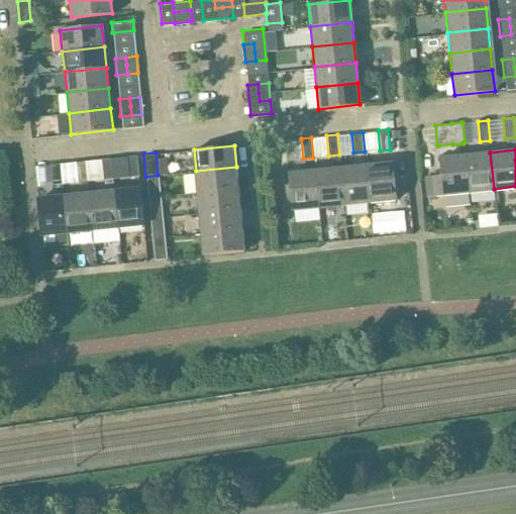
[(466,155),(469,192),(494,189),(490,152),(466,155)]
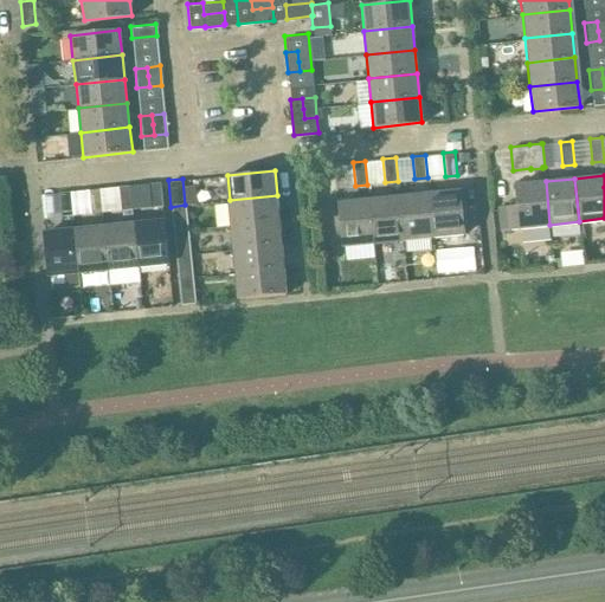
[(160,181),(132,183),(134,207),(162,204),(160,181)]
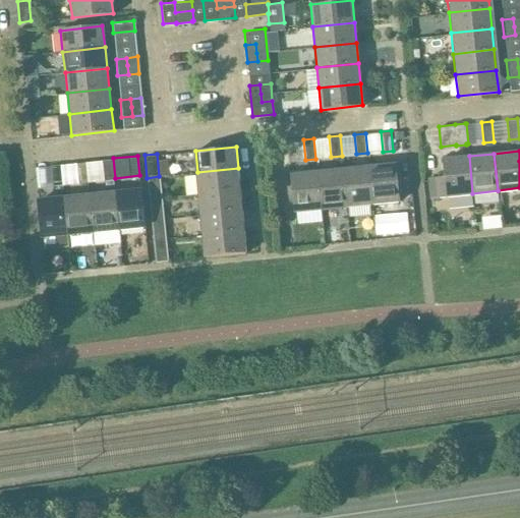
[(429,197),(472,193),(469,156),(443,159),(445,175),(427,177),(429,197)]
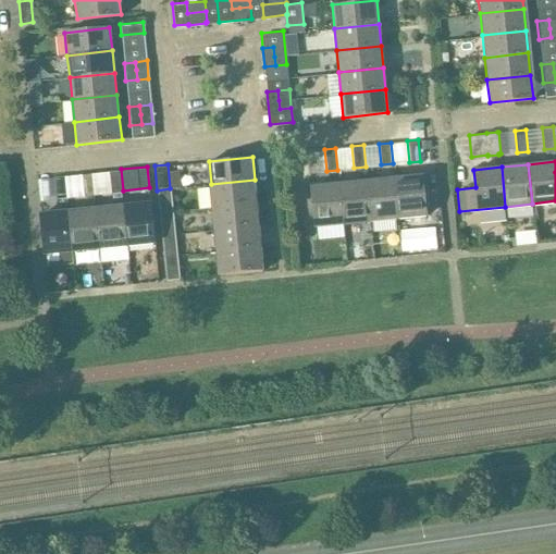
[(93,172),(95,194),(123,191),(121,169),(93,172)]
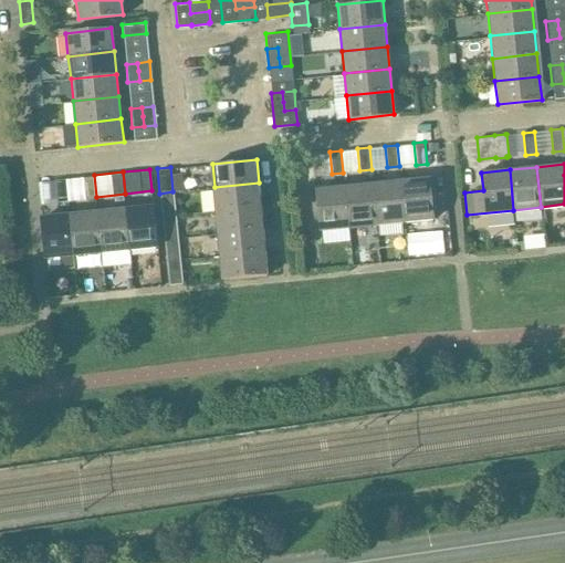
[(66,178),(69,200),(96,197),(94,175),(66,178)]
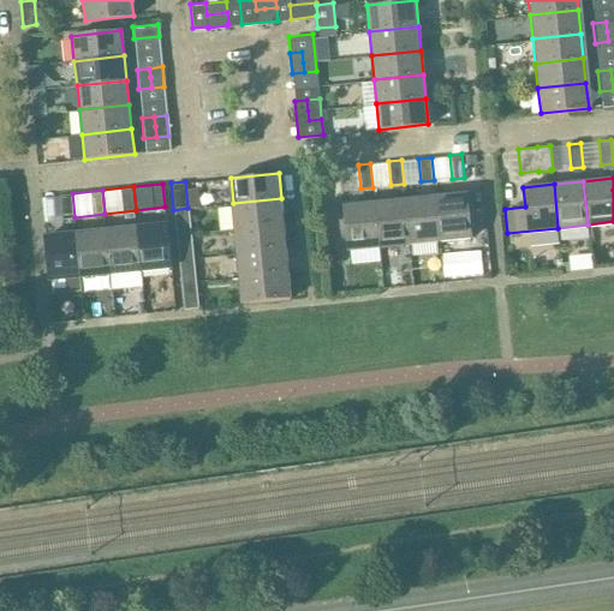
[(465,191),(435,193),(440,239),(470,235),(465,191)]
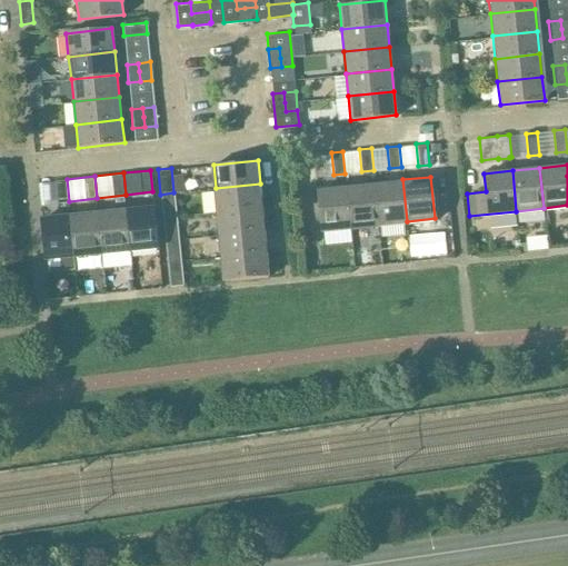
[(69,201),(67,179),(37,181),(39,205),(69,201)]
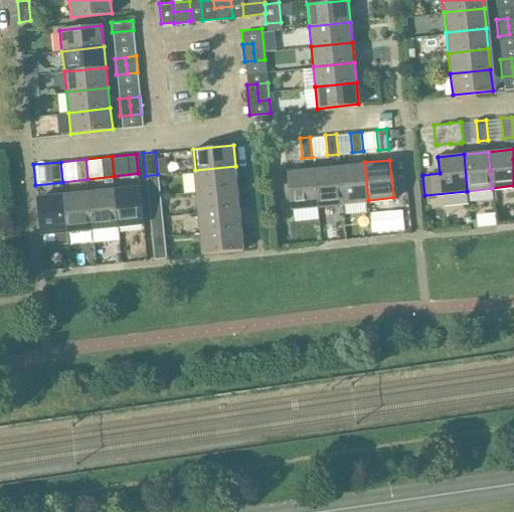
[(339,165),(343,202),(368,200),(364,162),(339,165)]
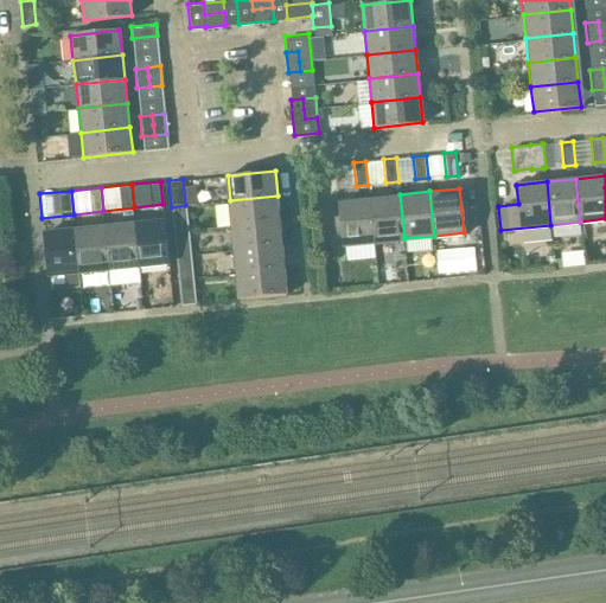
[(370,198),(375,242),(404,238),(400,194),(370,198)]
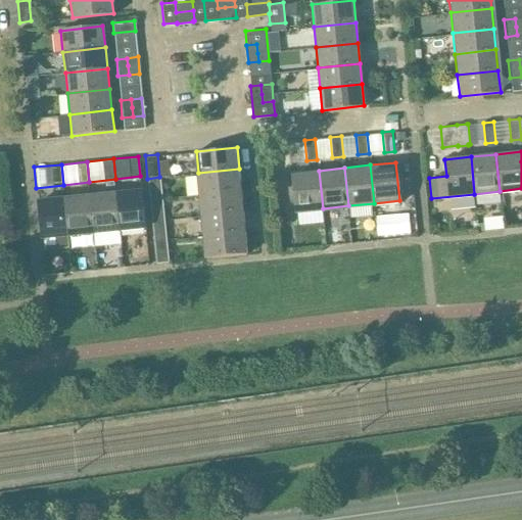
[(200,194),(242,189),(239,169),(198,173),(200,194)]
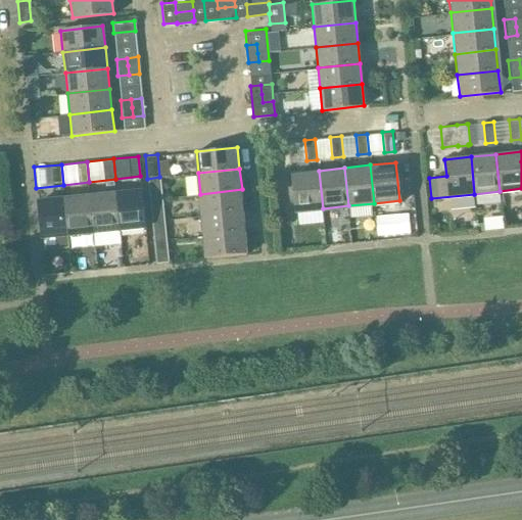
[(323,208),(319,171),(293,173),(297,211),(323,208)]
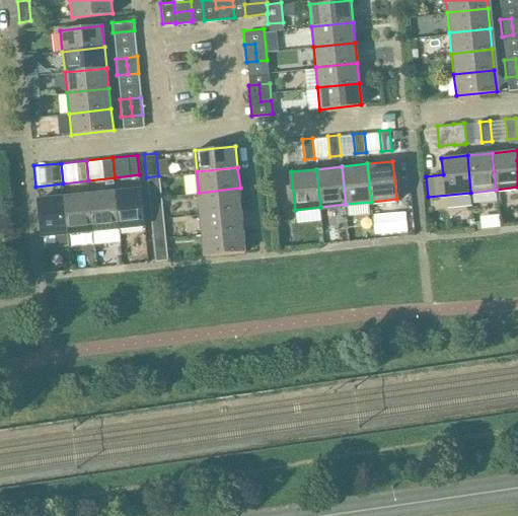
[(148,198),(160,196),(158,175),(146,177),(148,198)]
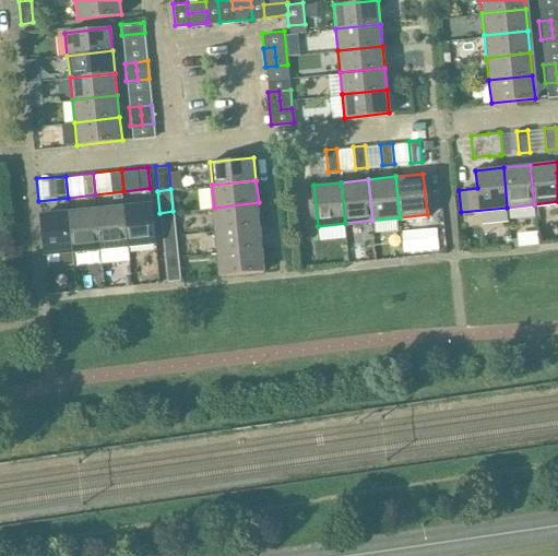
[(125,205),(129,245),(157,243),(153,202),(125,205)]
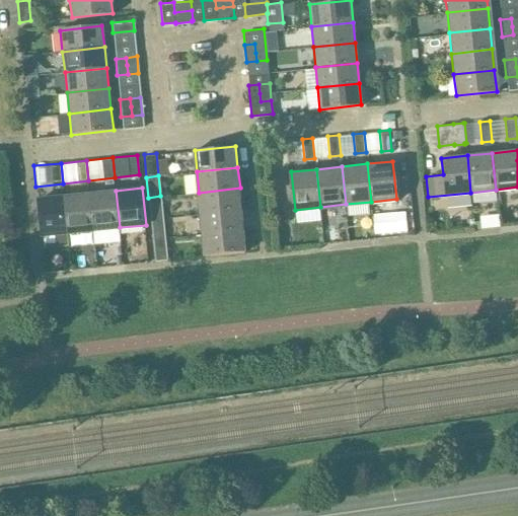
[(201,213),(242,208),(240,188),(199,193),(201,213)]
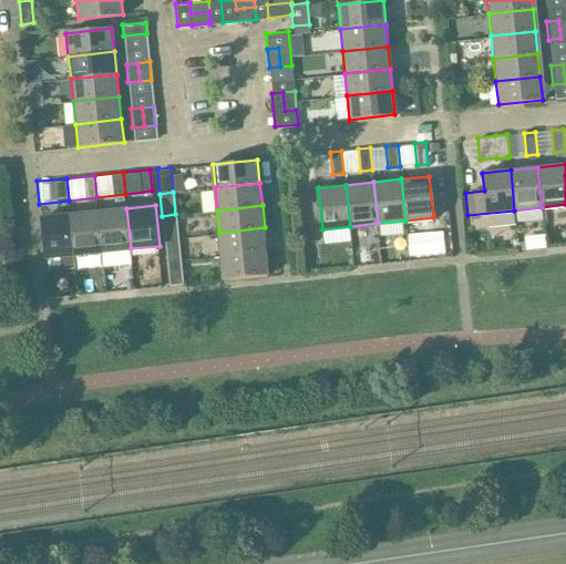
[(133,263),(131,248),(126,208),(99,211),(103,252),(104,266),(133,263)]
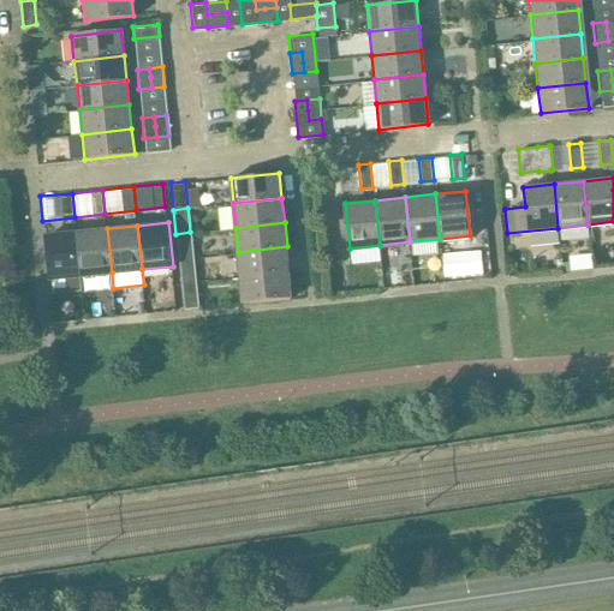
[(76,232),(81,276),(112,273),(107,228),(76,232)]
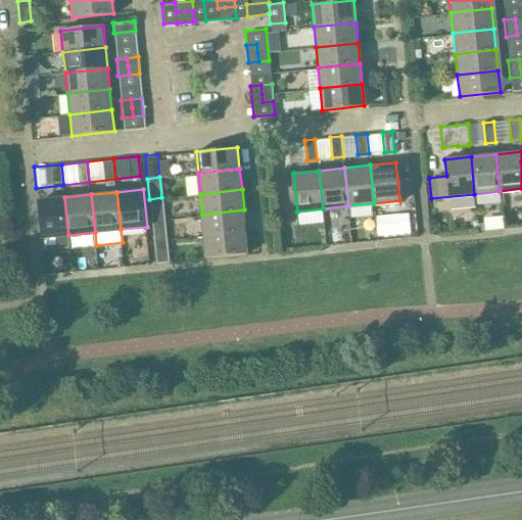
[(66,235),(68,235),(64,197),(38,200),(42,238),(56,236),(57,247),(68,246),(66,235)]
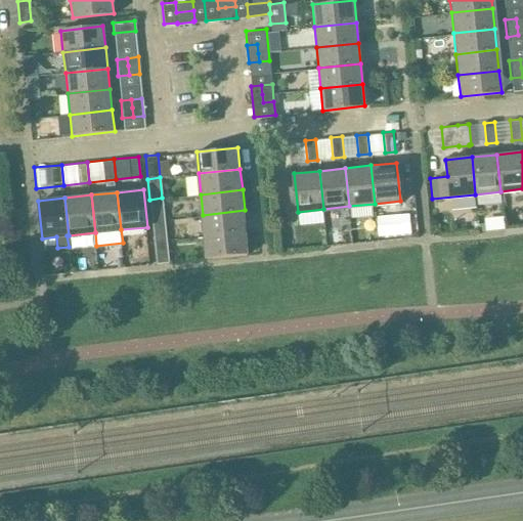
[(151,220),(164,219),(162,198),(149,200),(151,220)]
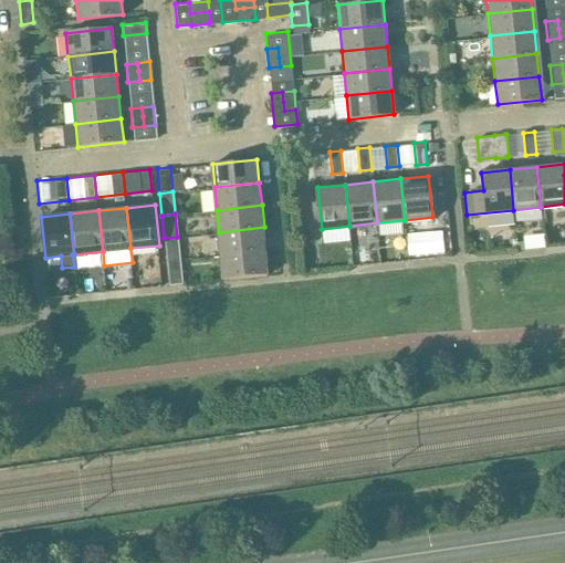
[(221,254),(267,250),(264,227),(219,232),(221,254)]
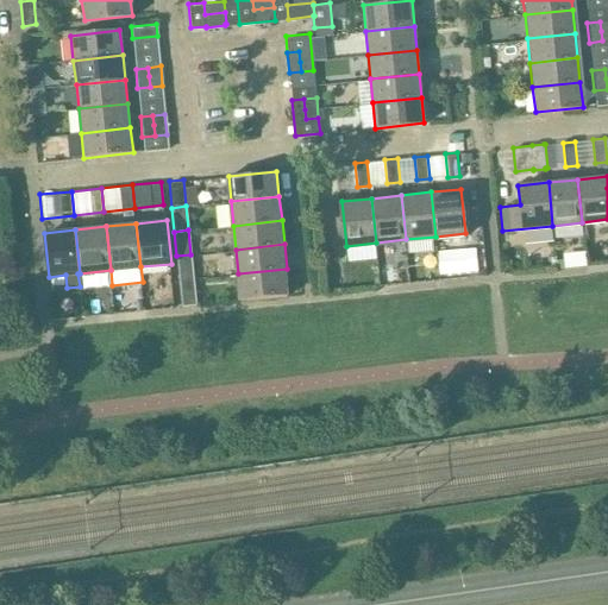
[(179,279),(193,278),(190,254),(176,256),(179,279)]
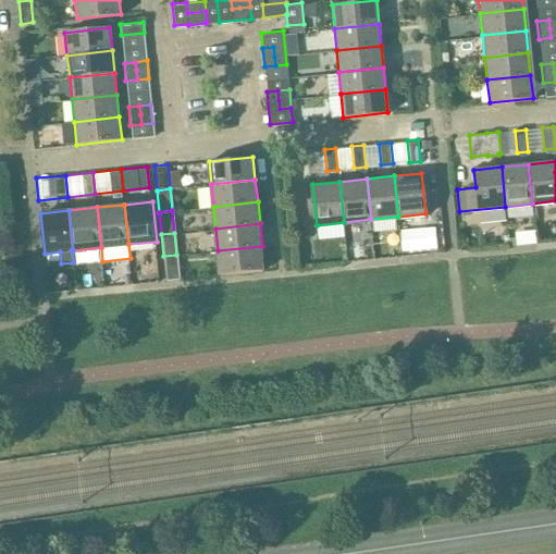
[(264,269),(262,246),(218,250),(220,273),(264,269)]
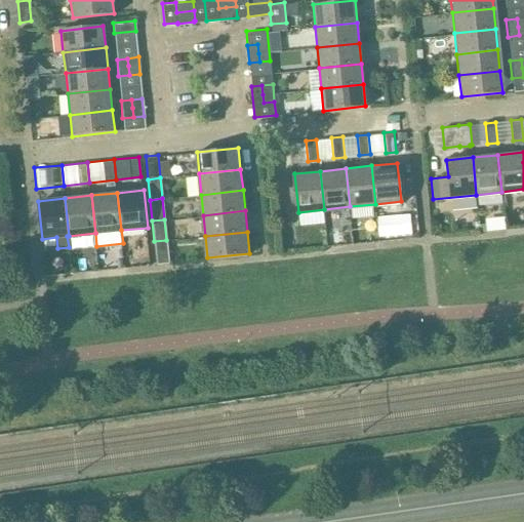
[(168,262),(166,240),(154,241),(157,263),(168,262)]
